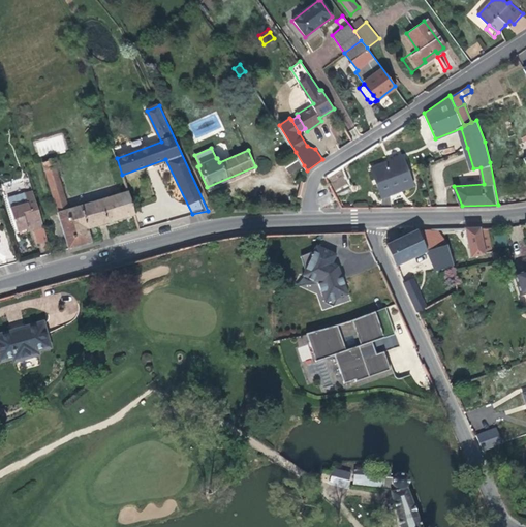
[(291,173),(304,165),(296,152),(284,160),(291,173)]
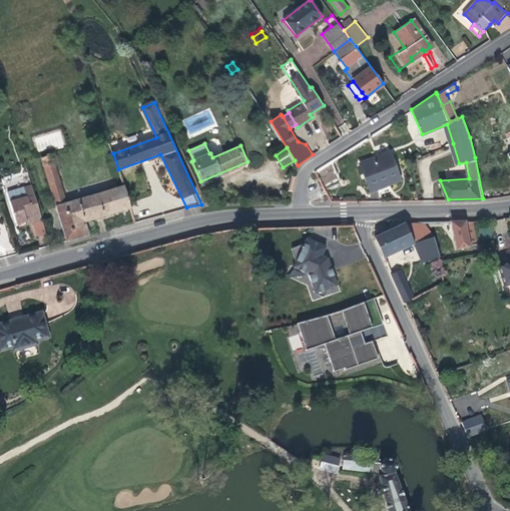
[(392,149),(362,159),(372,187),(402,177),(392,149)]
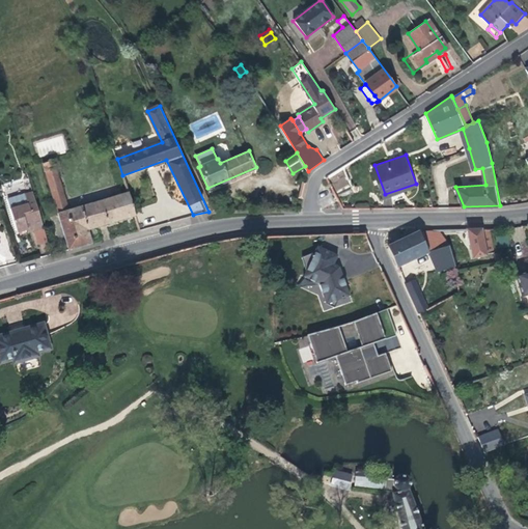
[(45,163),(68,249),(86,244),(82,230),(88,228),(136,216),(128,192),(70,211),(54,160),(45,163)]
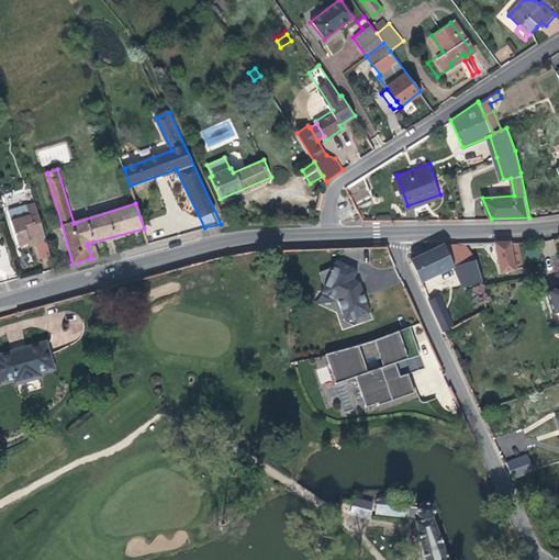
[(35,243),(46,241),(35,200),(25,202),(29,212),(11,217),(19,243),(30,241),(30,238),(33,237),(35,243)]
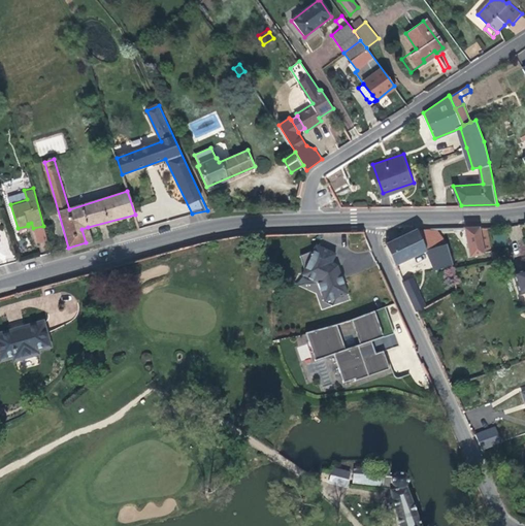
[(7,195),(10,204),(27,199),(24,190),(7,195)]
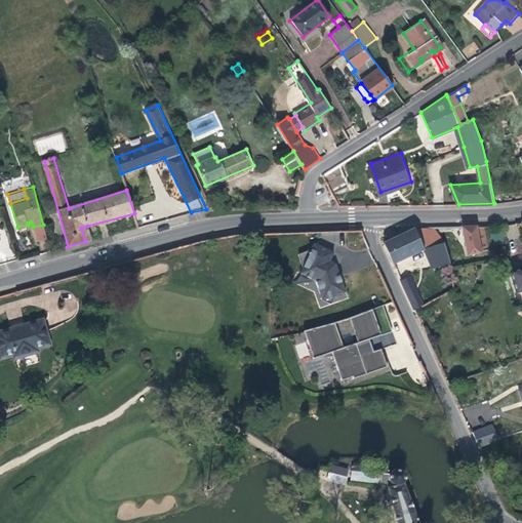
[(81,228),(85,241),(91,240),(87,226),(81,228)]
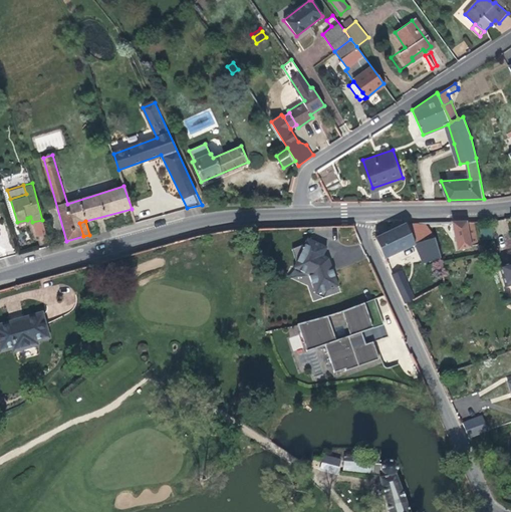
[(470,245),(479,243),(474,221),(452,221),(457,248),(469,246),(470,245)]
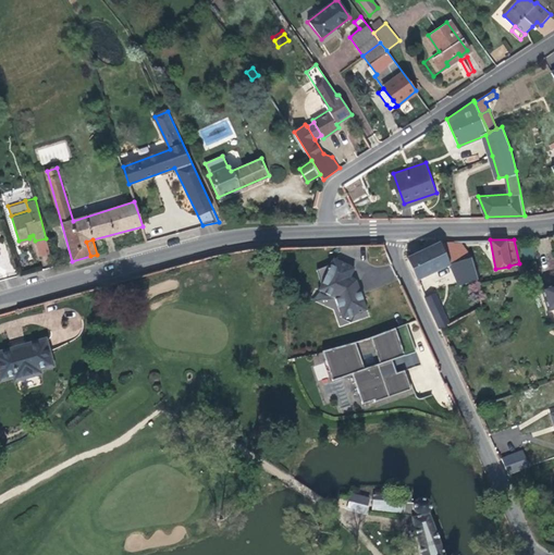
[(406,256),(417,280),(450,263),(448,261),(441,242),(441,241),(406,256)]
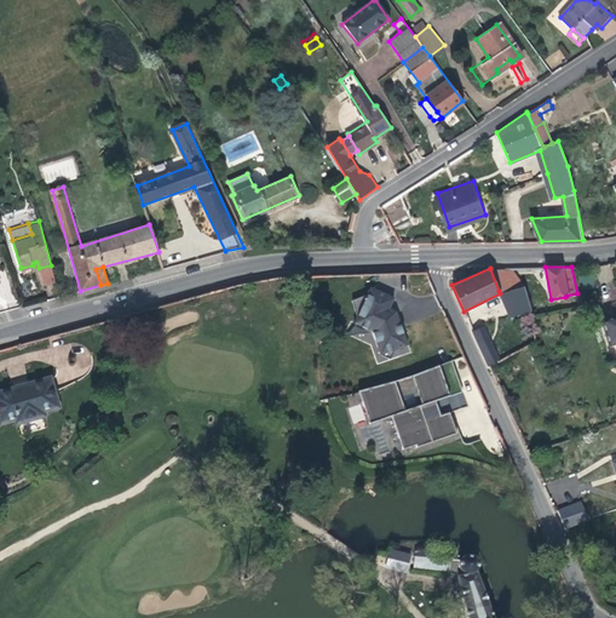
[(490,269),(499,291),(524,285),(516,273),(505,273),(505,268),(490,269)]
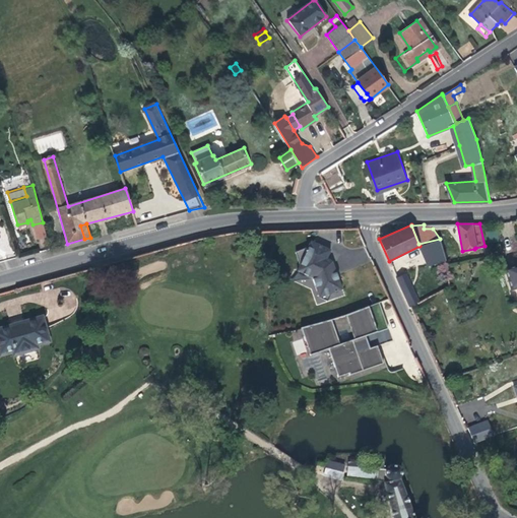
[(442,274),(447,273),(446,262),(444,252),(440,239),(429,242),(435,262),(439,261),(442,274)]
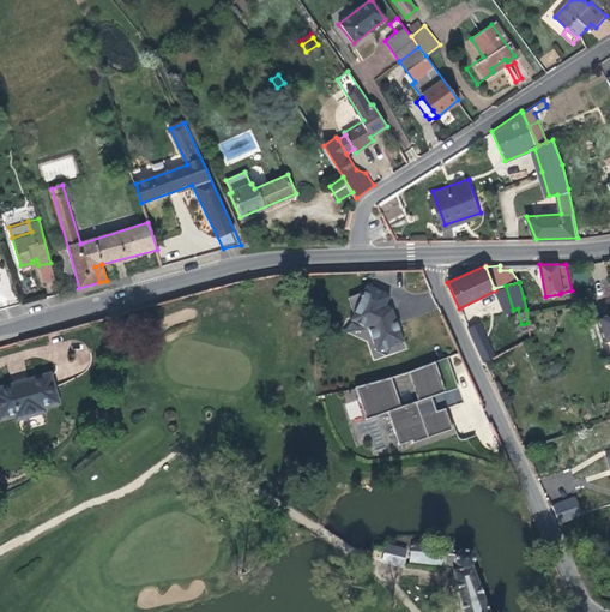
[(368,292),(357,315),(354,321),(373,329),(380,353),(394,347),(408,343),(399,321),(396,321),(393,312),(387,309),(393,297),(370,286),(368,292)]
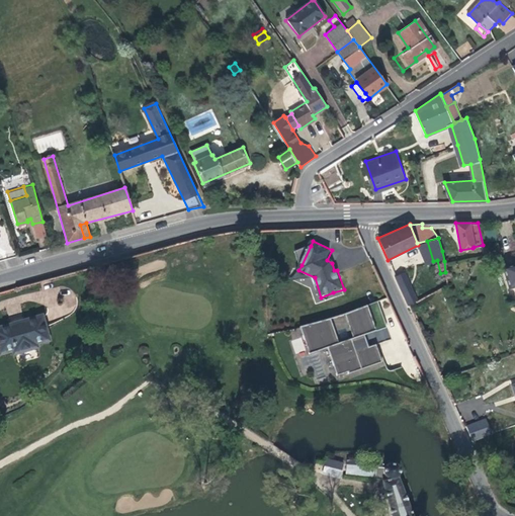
[(297,251),(302,265),(311,246),(297,251)]
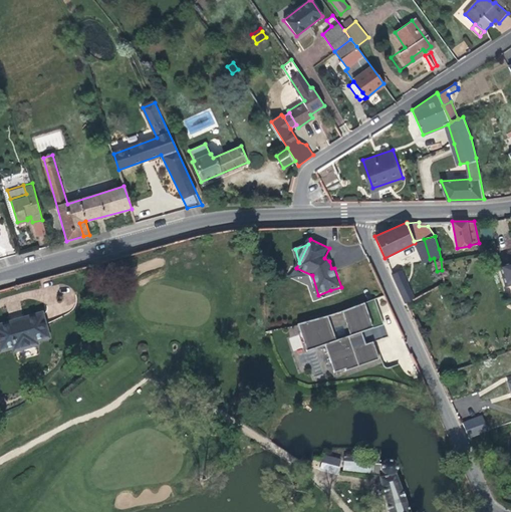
[(493,264),(494,268),(501,266),(510,263),(510,259),(500,262),(493,264)]
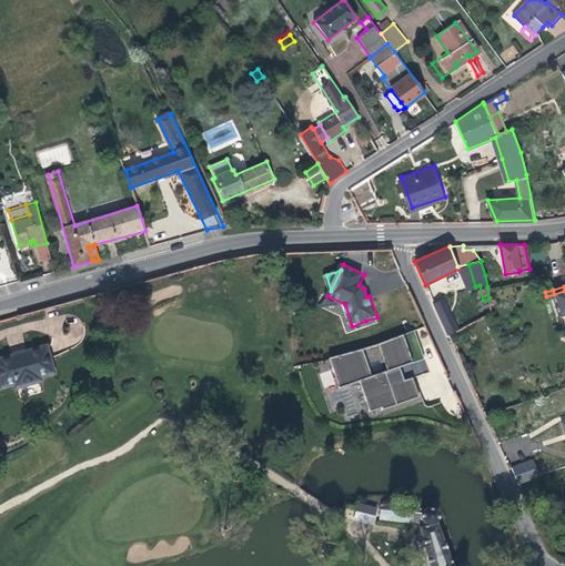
[(564,291),(554,294),(546,296),(556,329),(564,330),(564,291)]
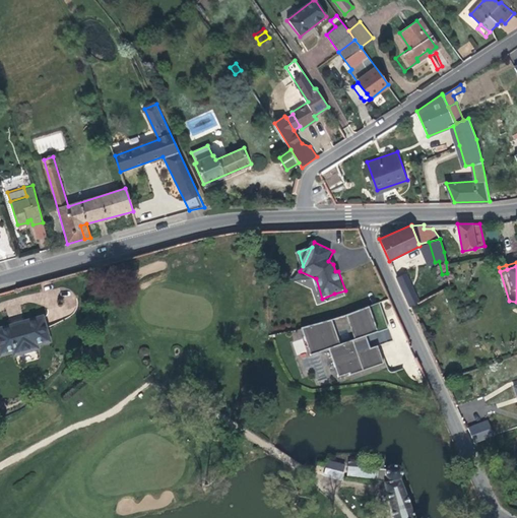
[(410,306),(411,305),(419,301),(405,271),(395,273),(410,306)]
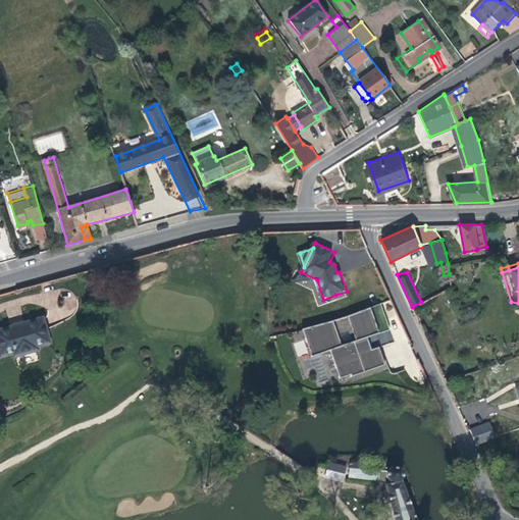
[(335,295),(323,300),(331,303),(335,295)]
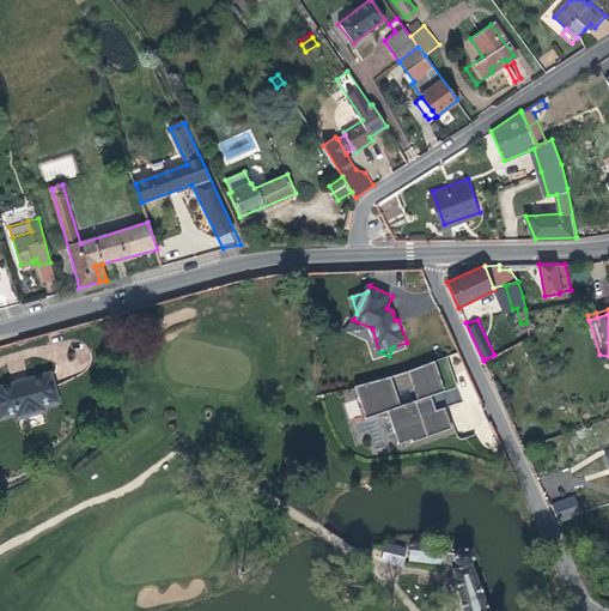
[(373,382),(357,386),(367,419),(390,412),(395,429),(400,446),(413,442),(414,445),(456,433),(452,421),(449,411),(437,416),(433,400),(461,392),(451,361),(418,371),(373,382)]
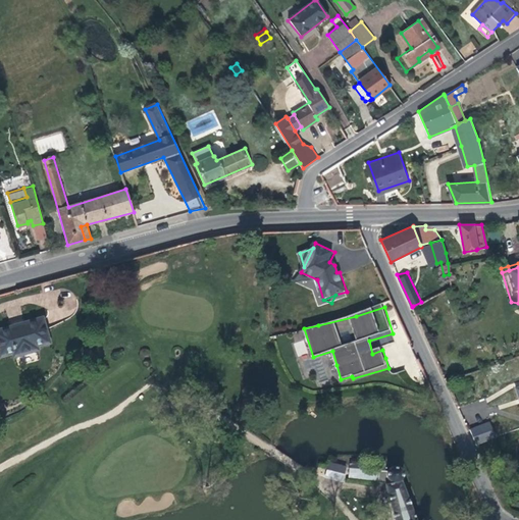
[(0,324),(0,349),(1,352),(12,349),(14,353),(36,345),(36,341),(47,336),(41,312),(0,324)]
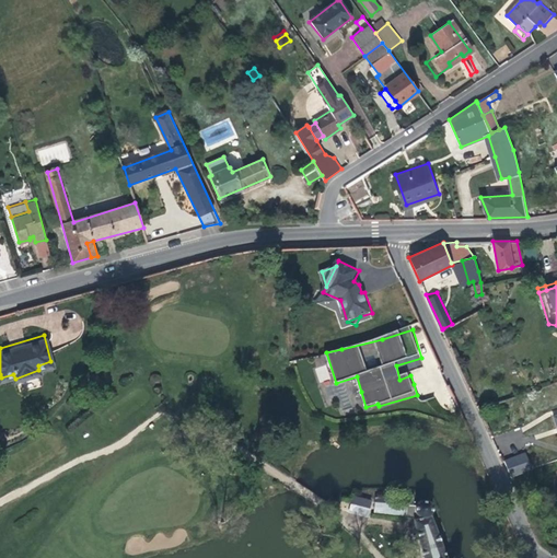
[(526,453),(506,461),(512,476),(533,468),(526,453)]
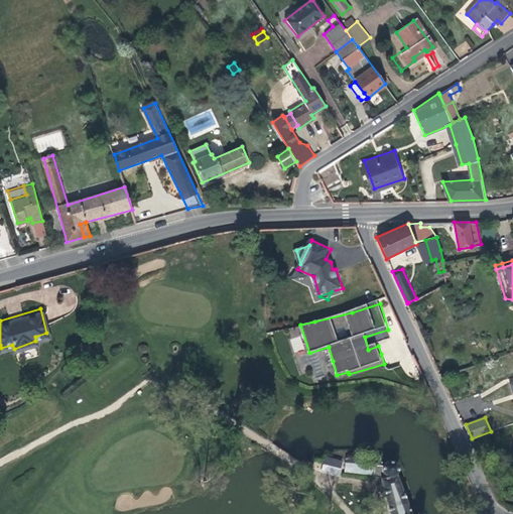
[(388,464),(384,466),(382,466),(382,456),(368,454),(367,458),(348,455),(346,469),(371,474),(371,476),(383,478),(391,513),(426,513),(427,513),(423,511),(420,512),(417,513),(415,513),(399,474),(399,469),(398,467),(394,464),(391,463),(388,464)]
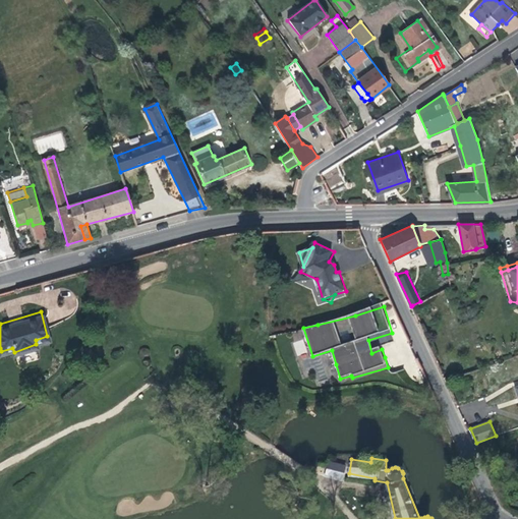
[(327,474),(345,479),(349,463),(331,459),(327,474)]
